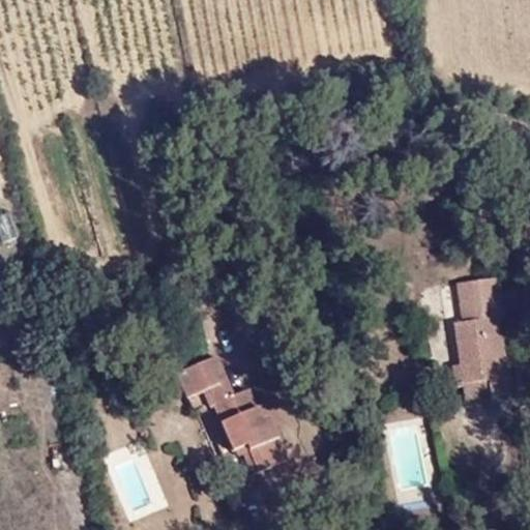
[(3,214),(0,215),(0,237),(3,243),(16,236),(3,214)]
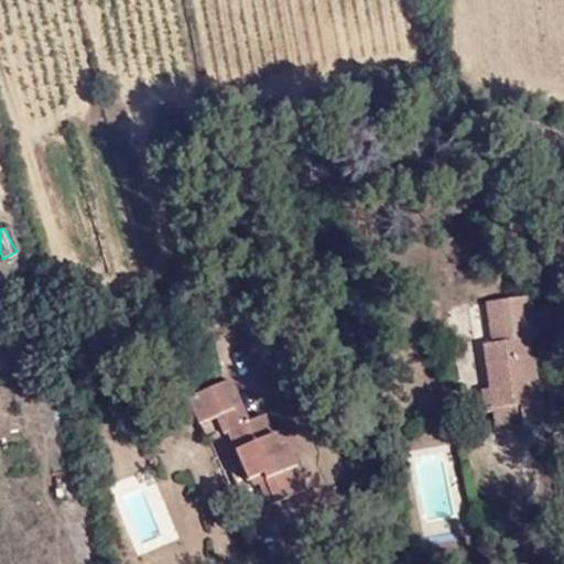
[(489,323),(491,343),(484,345),(490,389),(483,390),(486,412),(494,411),(494,409),(520,404),(523,421),(542,419),(530,339),(535,338),(530,295),(499,300),(502,321),(489,323)]
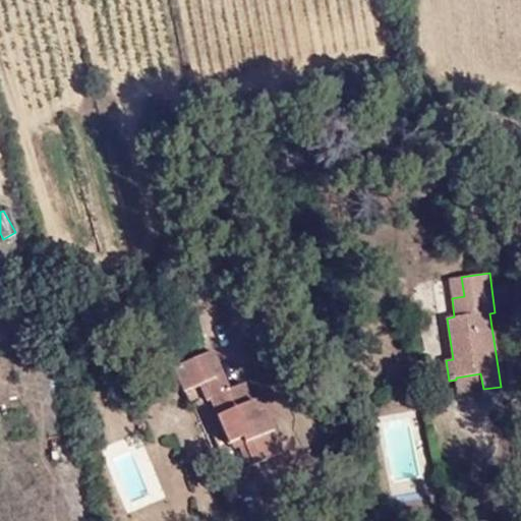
[(449,279),(452,298),(464,296),(461,277),(449,279)]
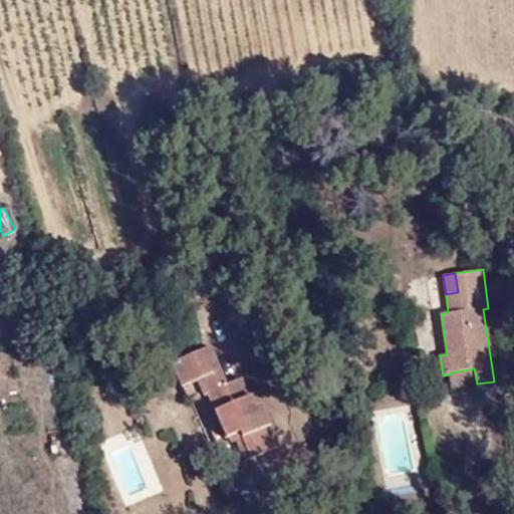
[(267,422),(242,375),(231,381),(211,344),(203,348),(214,403),(236,442),(242,440),(253,459),(283,444),(272,423),(267,422)]
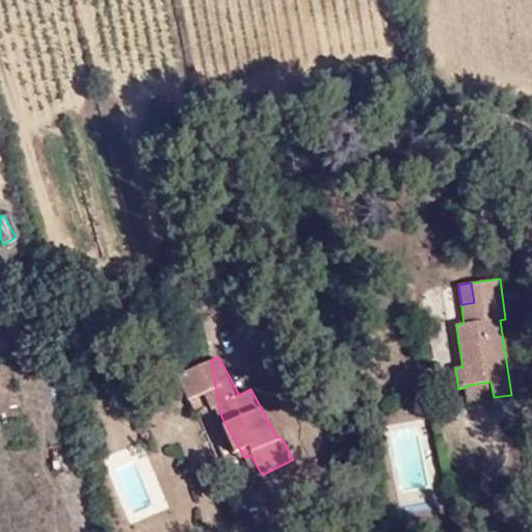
[(221,417),(210,361),(178,376),(196,414),(215,405),(221,417)]
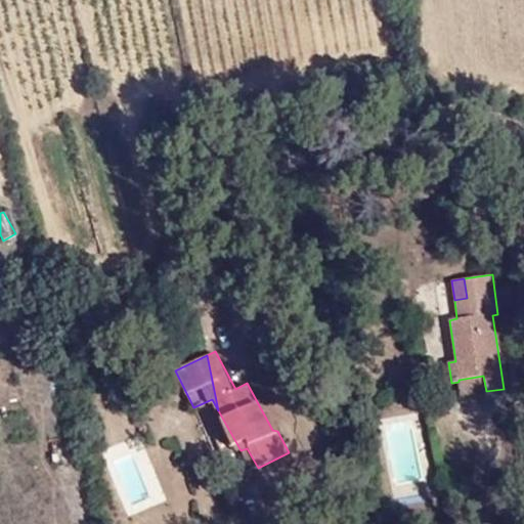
[(461,395),(486,391),(483,376),(459,380),(459,382),(461,395)]
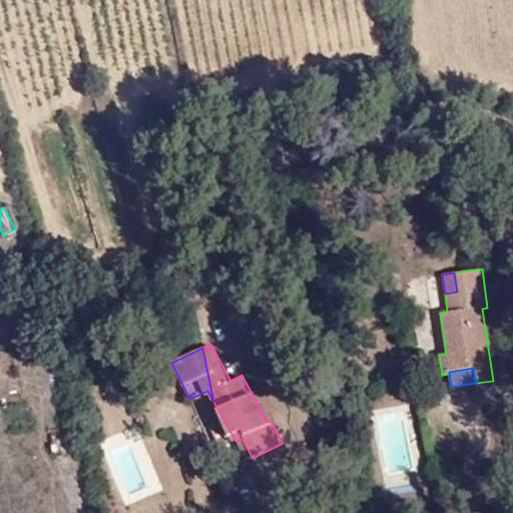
[(133,442),(109,450),(126,496),(149,488),(133,442)]
